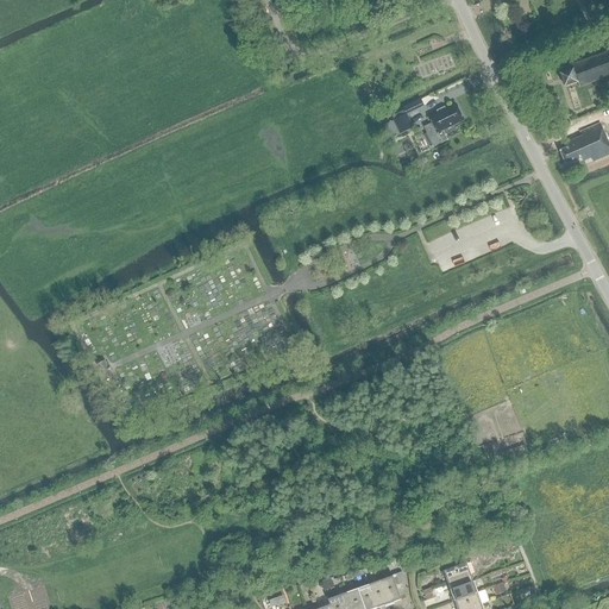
[(559,76),(562,82),(564,88),(577,85),(578,88),(608,76),(608,54),(607,54),(571,68),(572,71),(559,76)]
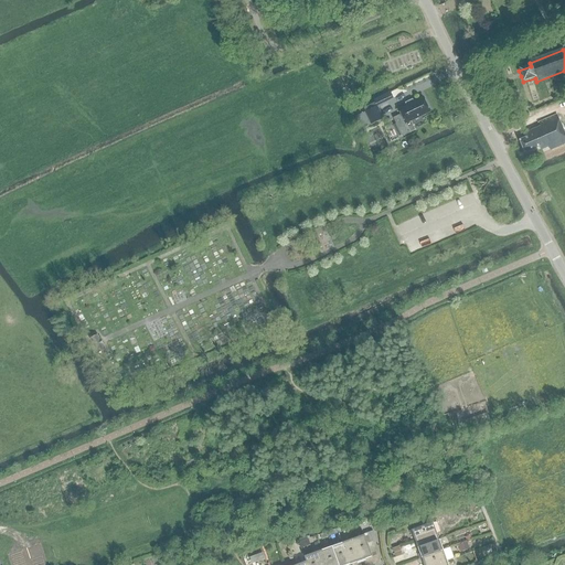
[(423,98),(413,103),(411,99),(404,103),(405,106),(398,109),(401,114),(393,118),(402,137),(415,130),(411,121),(430,113),(423,98)]
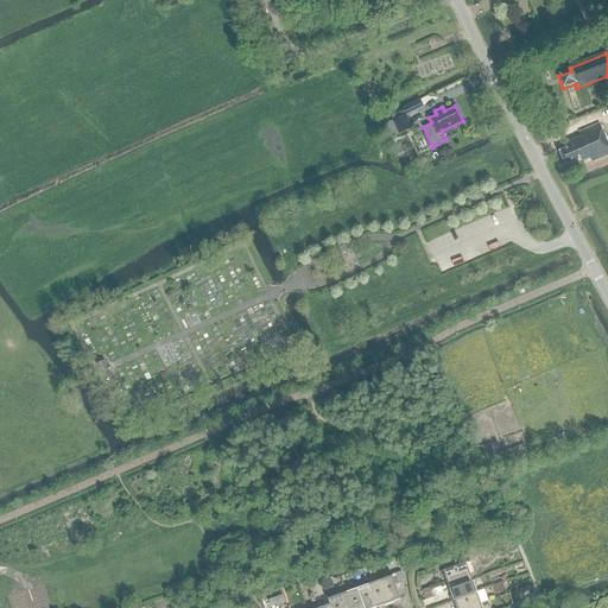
[(391,116),(393,121),(405,114),(404,111),(391,116)]
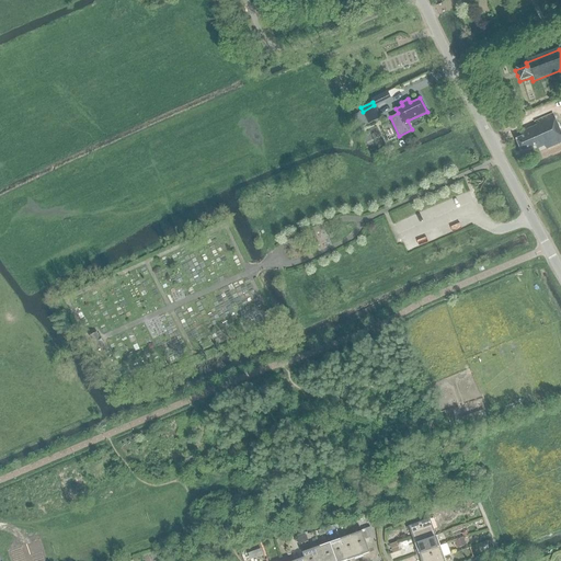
[(363,112),(368,124),(380,118),(374,105),(363,112)]
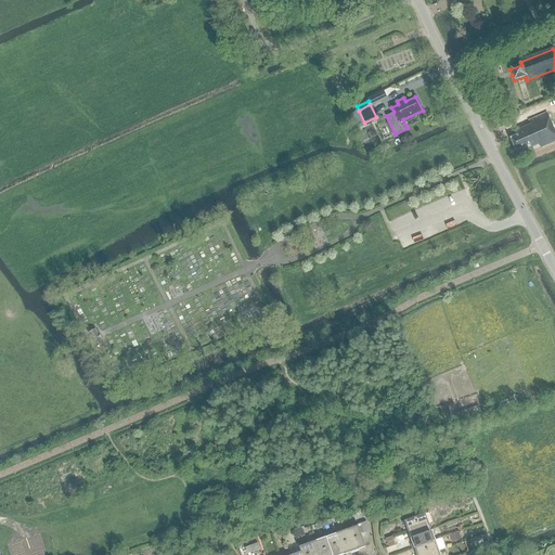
[(348,115),(355,127),(364,123),(359,111),(348,115)]
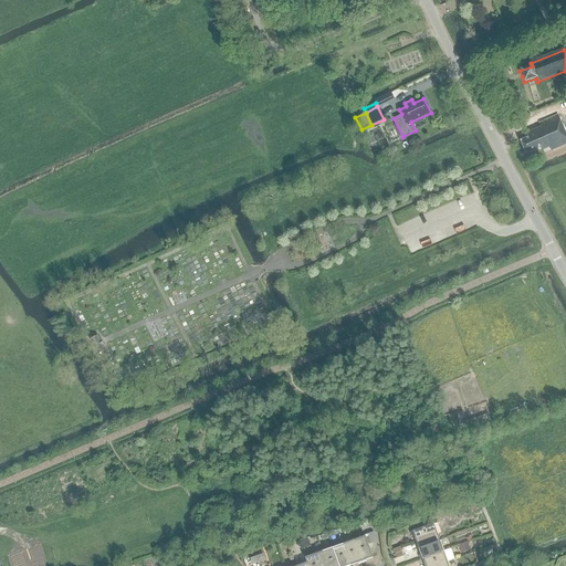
[(551,150),(565,143),(565,136),(557,116),(540,123),(540,126),(525,134),(526,138),(520,140),(524,153),(542,146),(543,149),(549,147),(551,150)]
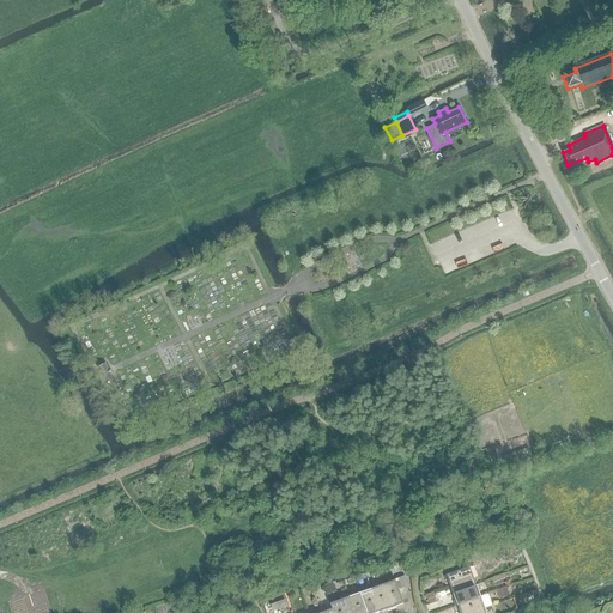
[(111,374),(109,368),(108,369),(108,368),(104,363),(97,366),(107,383),(114,380),(111,375),(111,374)]
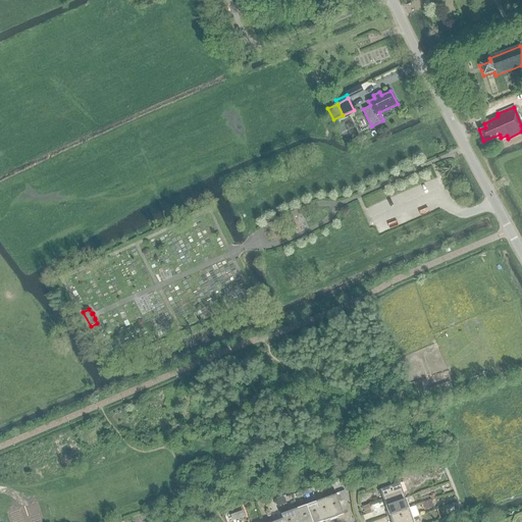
[(380,494),(381,494),(383,500),(394,496),(396,502),(406,498),(401,482),(379,489),(380,490),(378,490),(380,494)]
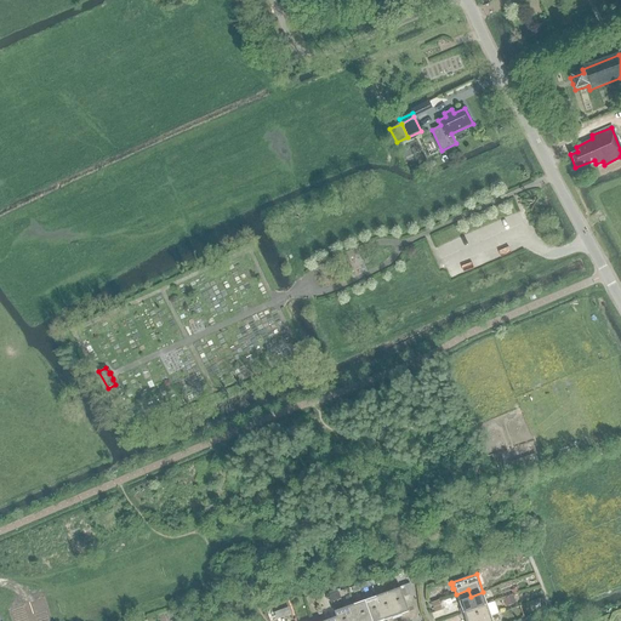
[(399,588),(388,592),(397,619),(402,616),(402,614),(408,611),(403,597),(412,594),(409,585),(399,588)]
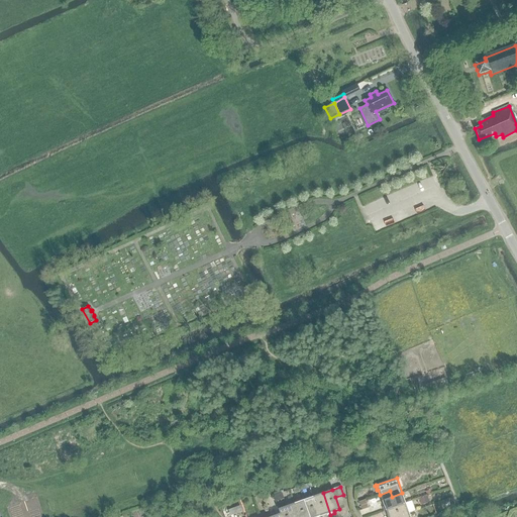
[(392,497),(390,491),(380,495),(384,507),(383,507),(384,511),(405,504),(402,493),(392,497)]
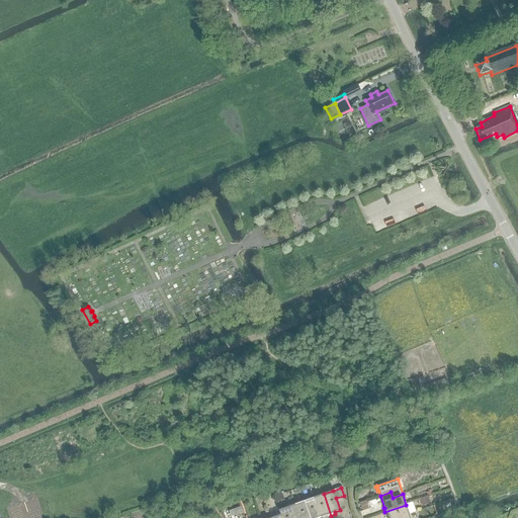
[(324,494),(314,497),(321,517),(327,515),(328,517),(331,516),(324,494)]
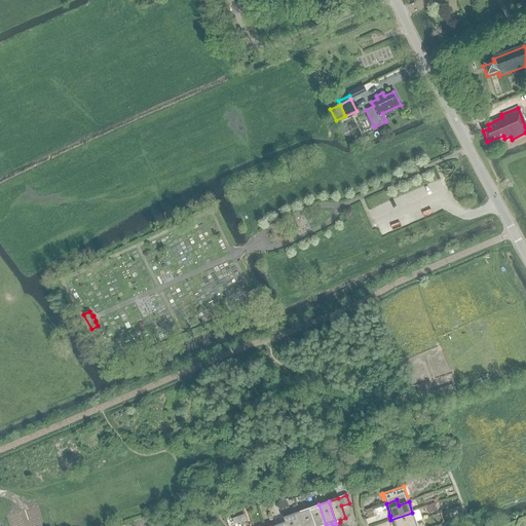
[(318,504),(308,509),(314,525),(324,525),(326,525),(318,504)]
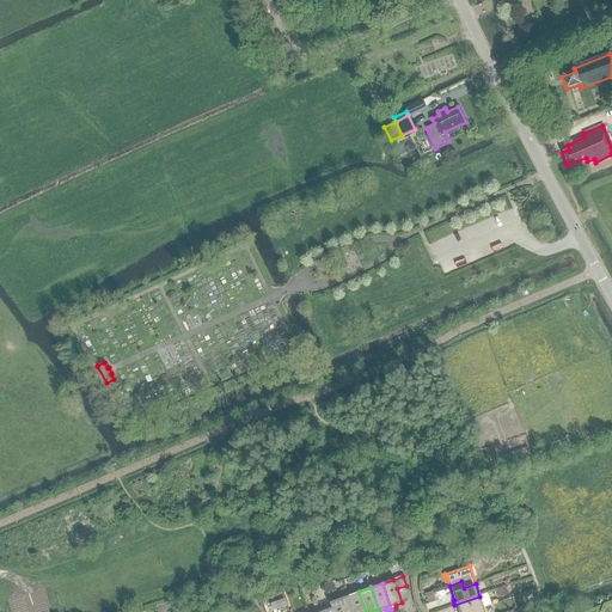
[(495,591),(499,598),(508,594),(505,587),(495,591)]
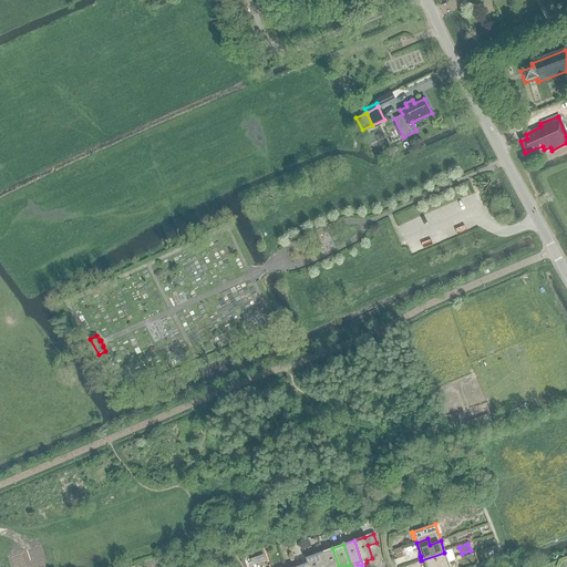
[(339,566),(332,548),(322,552),(326,563),(320,565),(320,566),(339,566)]
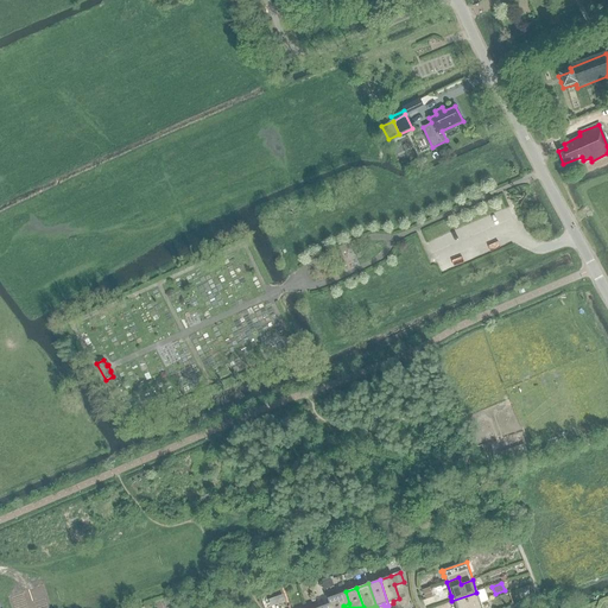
[(343,607),(343,606),(349,603),(346,591),(327,597),(329,603),(330,607),(343,607)]
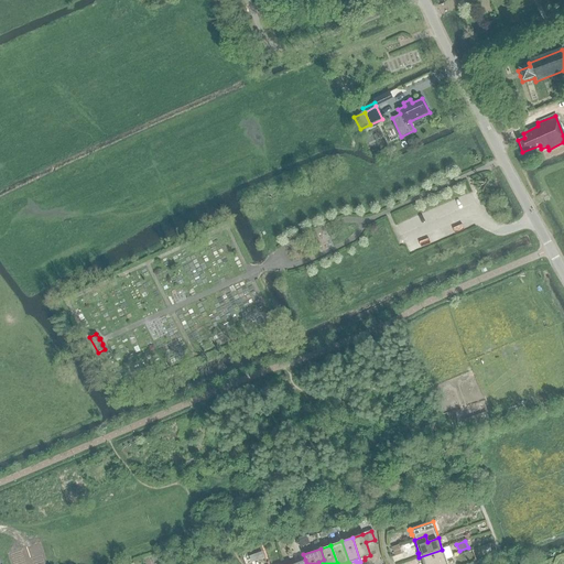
[(434,563),(446,560),(442,550),(419,557),(420,562),(422,561),(423,563),(434,563)]
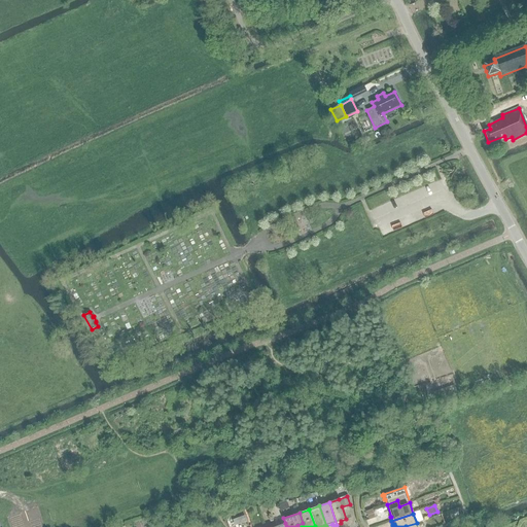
[(246,521),(245,516),(233,520),(235,526),(246,521)]
